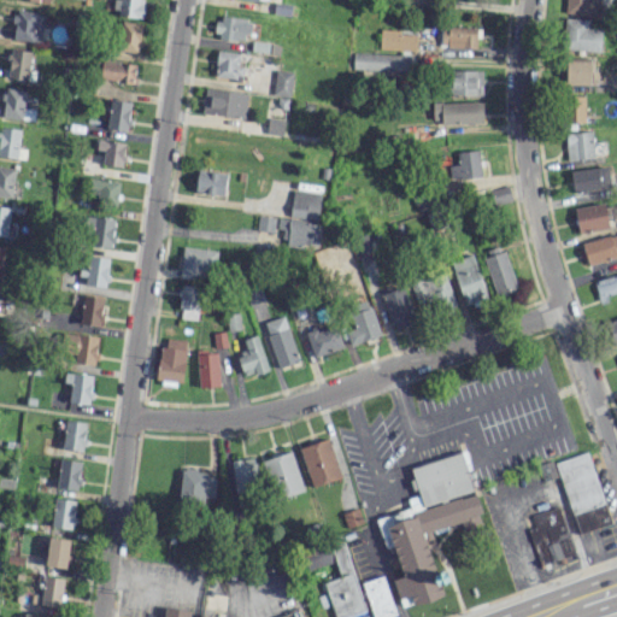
[(115,0),(115,15),(140,18),(141,0),(115,0)]
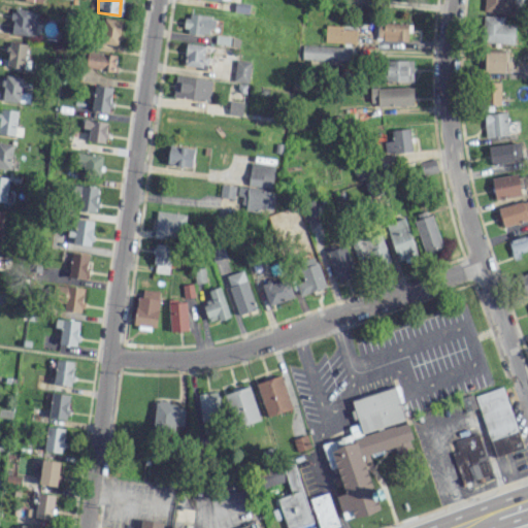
[(38,11),(13,8),(9,32),(34,36),(38,11)]
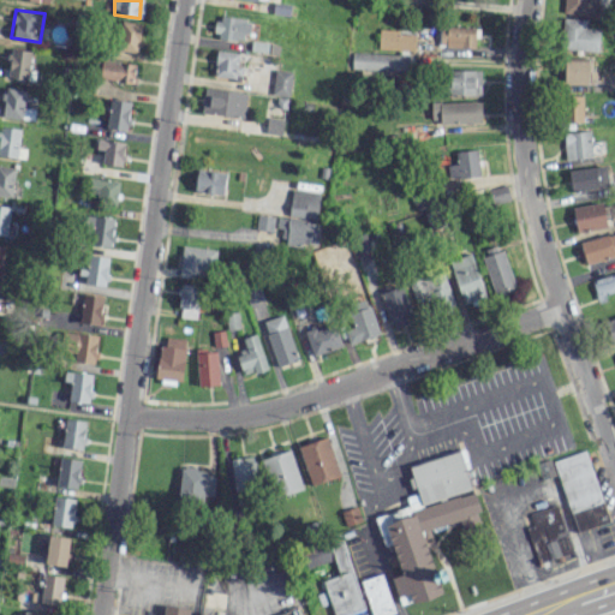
[(246,41),(249,19),(216,16),(214,37),(246,41)]
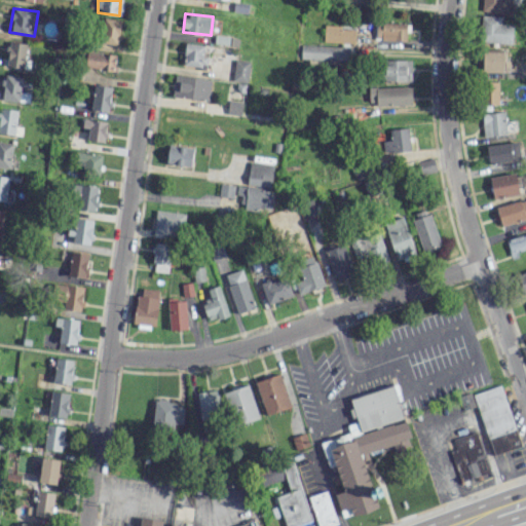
[(513,43),(513,25),(500,24),(500,16),(482,15),(481,42),(513,43)]
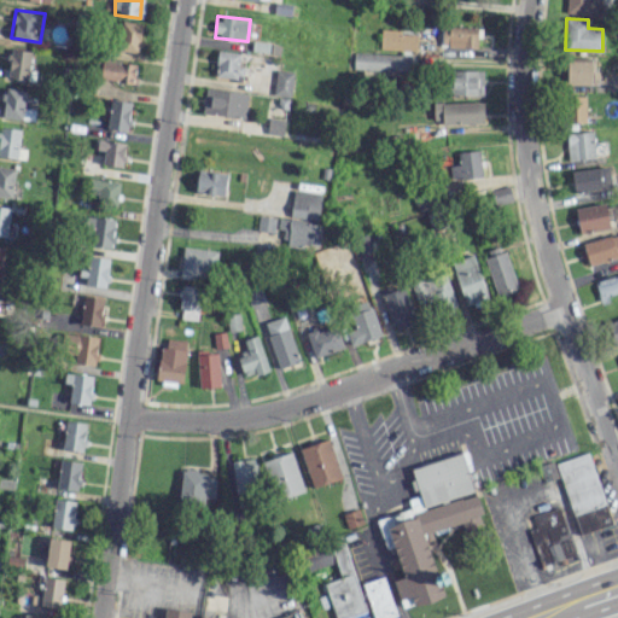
[(118,51),(139,52),(141,23),(120,22),(118,51)]
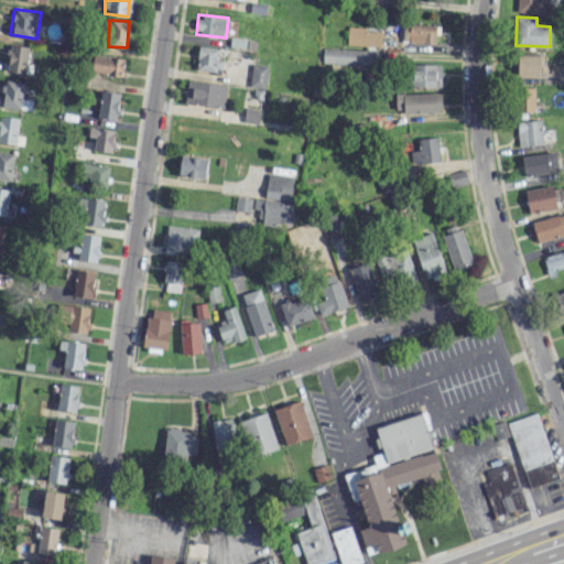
[(435,44),(435,24),(402,24),(401,43),(435,44)]
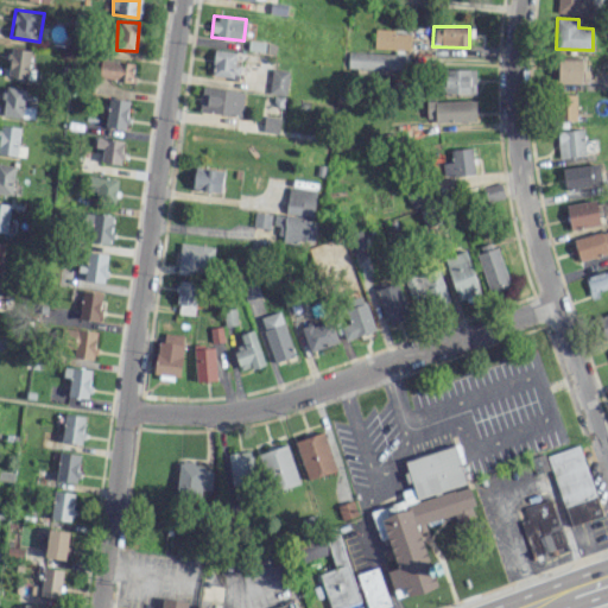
[(373,49),(409,50),(410,31),(374,30),(373,49)]
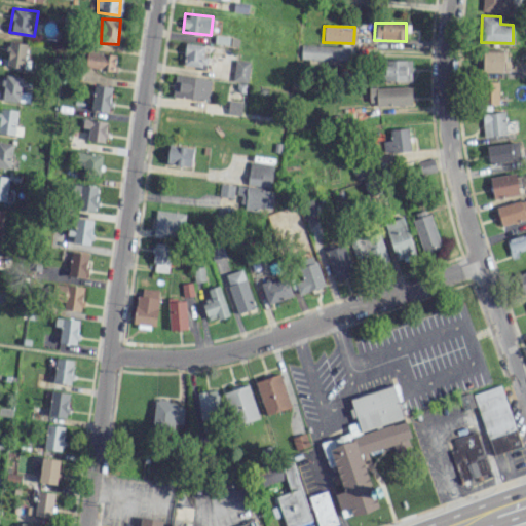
[(6,66),(23,69),(27,43),(10,41),(6,66)]
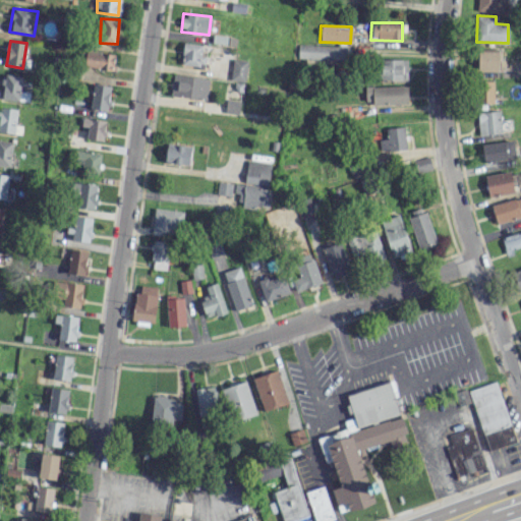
[(204,67),(205,55),(201,55),(201,44),(183,43),(181,66),(204,67)]
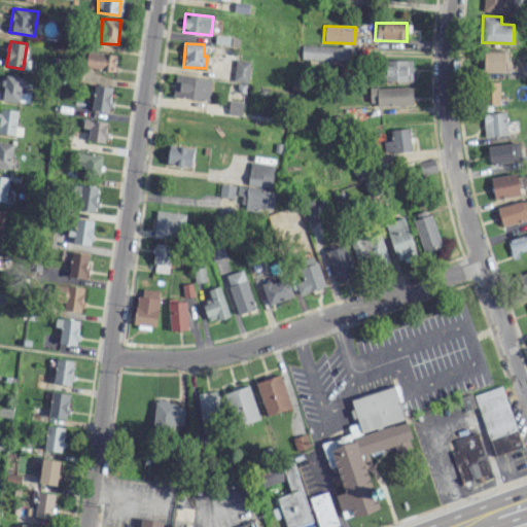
[(354,46),(301,45),(301,60),(354,61),(354,46)]
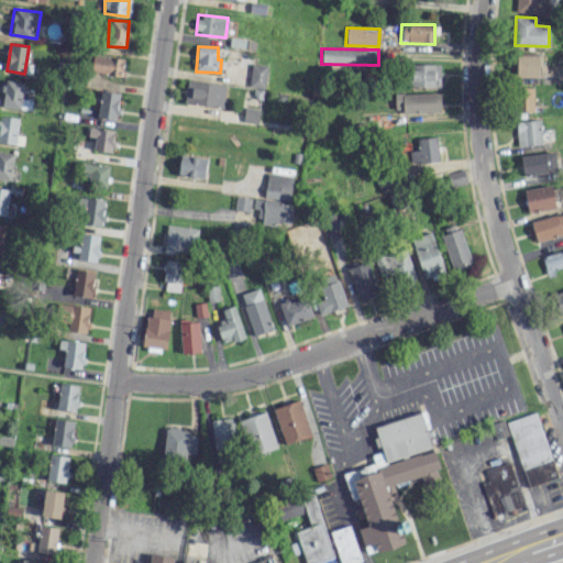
[(517,77),(540,76),(539,54),(516,55),(517,77)]
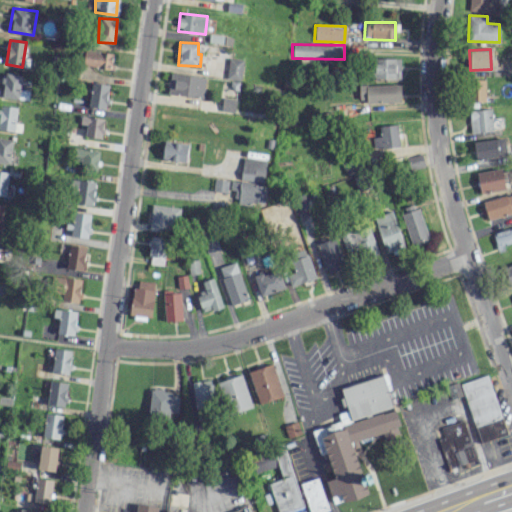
[(113,52),(84,51),(83,67),(112,68),(113,52)]
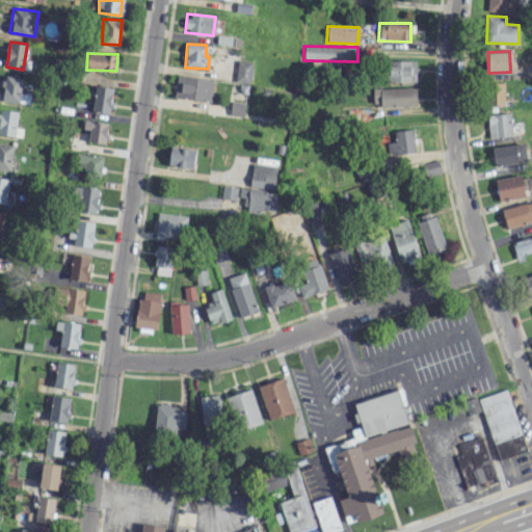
[(235,82),(249,83),(253,62),(237,60),(235,82)]
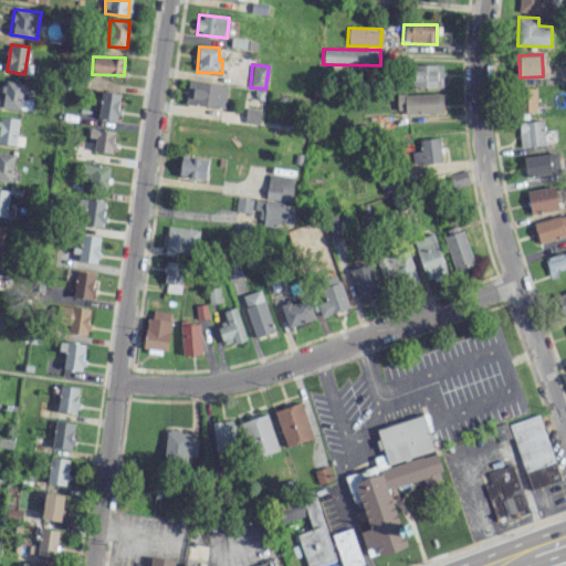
[(442,64),(413,64),(413,86),(442,87),(442,64)]
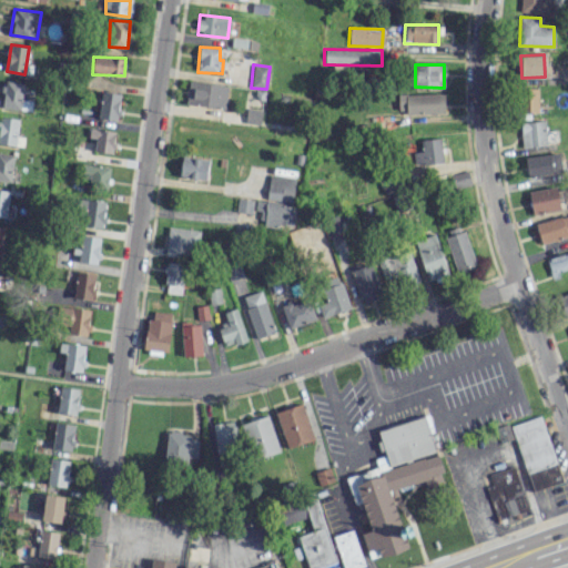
[(23,83),(6,80),(1,108),(20,110),(23,83)]
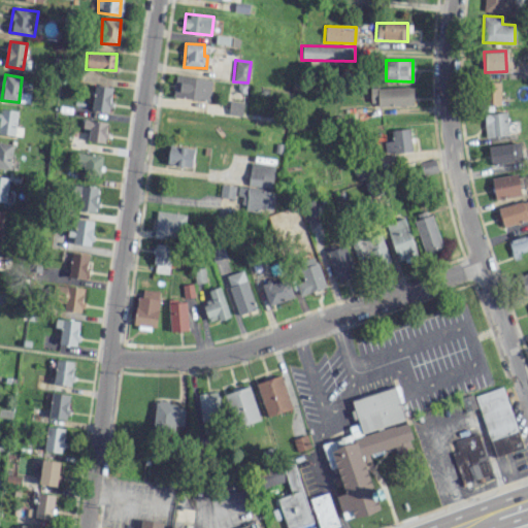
[(172,97),(209,101),(211,79),(175,75),(172,97)]
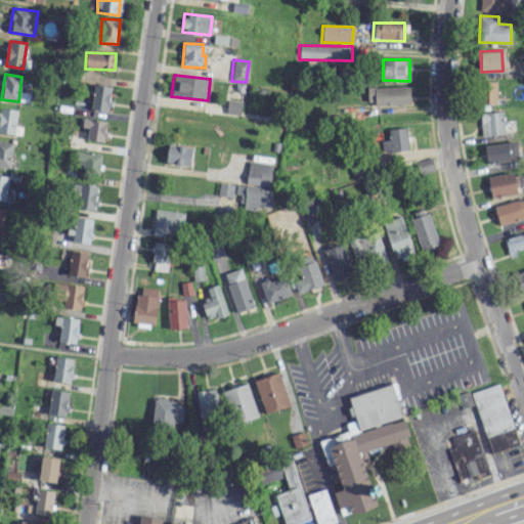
[(496,103),(496,81),(479,82),(480,104),(496,103)]
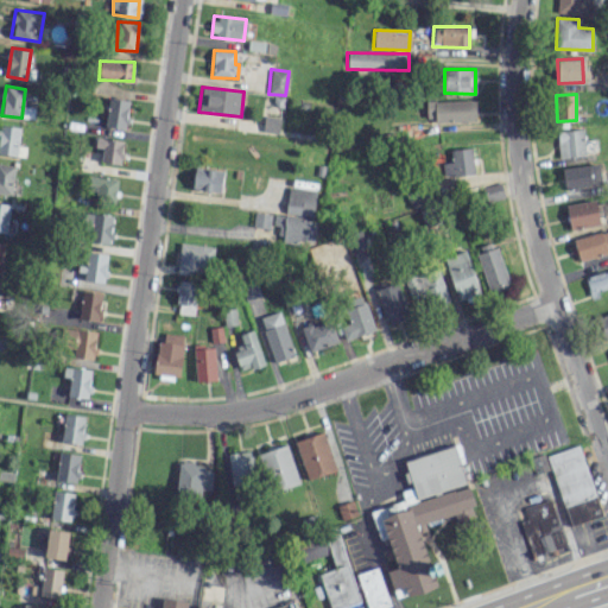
[(127,128),(127,100),(107,99),(106,127),(127,128)]
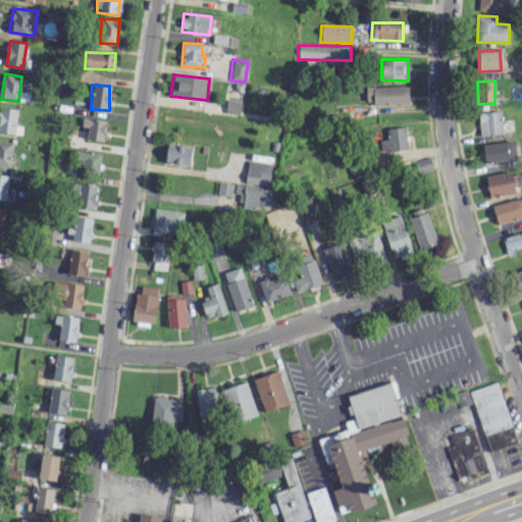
[(366,87),(366,105),(409,104),(408,86),(366,87)]
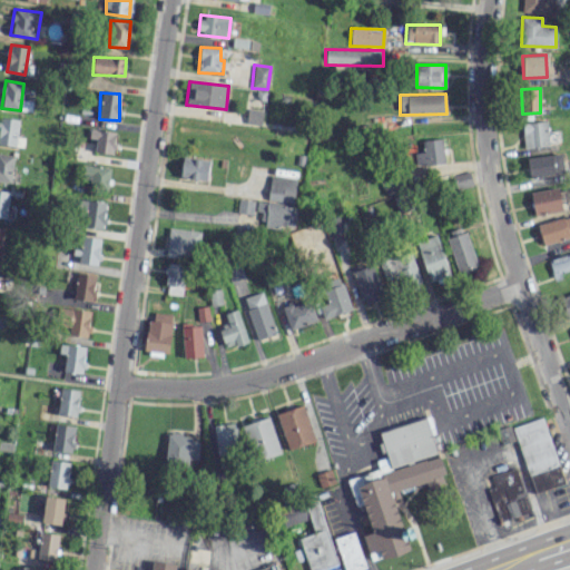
[(262,109),(247,108),(246,124),(262,125),(262,109)]
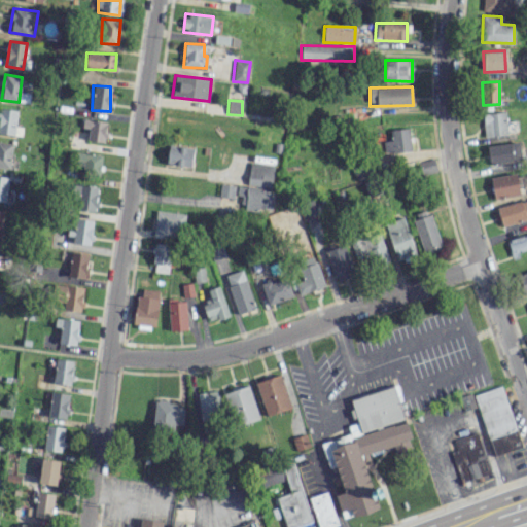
[(18,110),(0,108),(0,133),(14,135),(18,110)]
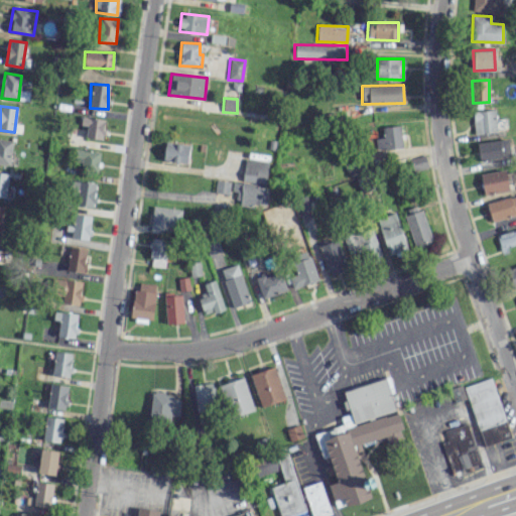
[(498,131),(495,109),(472,112),(475,134),(498,131)]
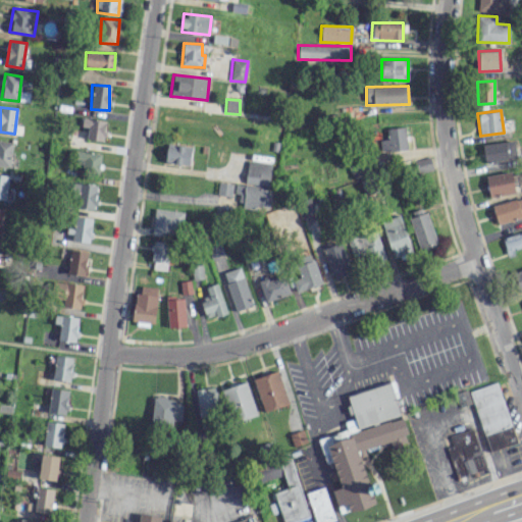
[(106,119),(83,118),(82,126),(87,126),(87,140),(104,141),(106,119)]
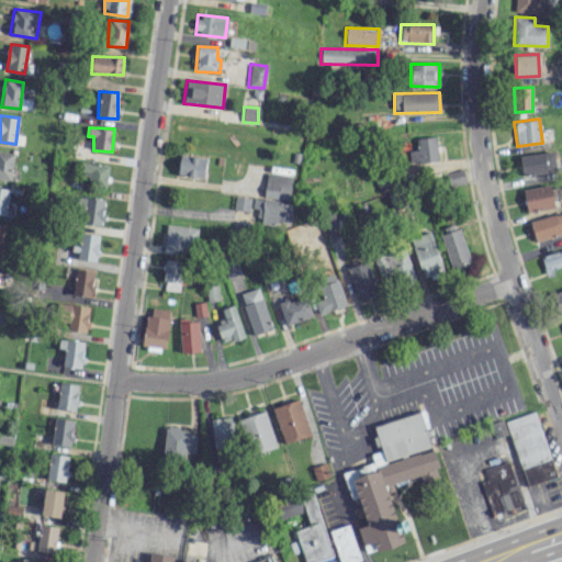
[(438,160),(436,136),(416,138),(417,149),(408,150),(409,164),(438,160)]
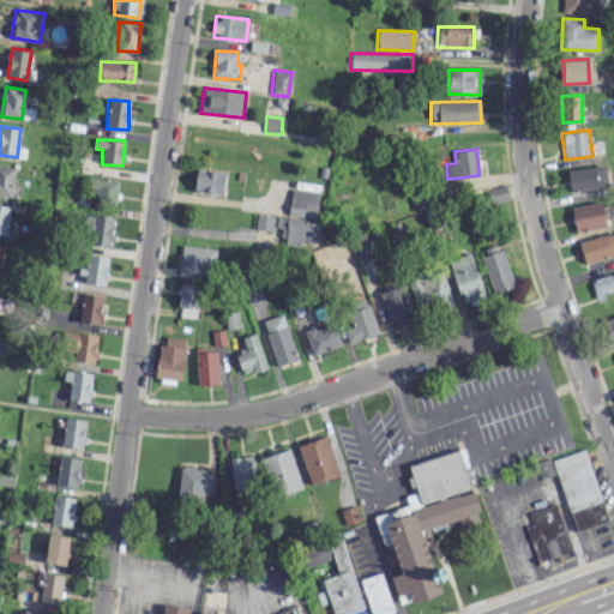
[(0,194),(11,197),(14,168),(0,164),(0,194)]
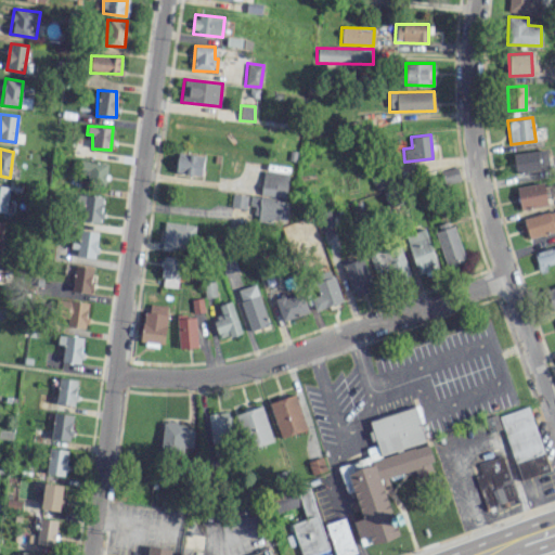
[(513,153),(515,172),(549,168),(546,150),(513,153)]
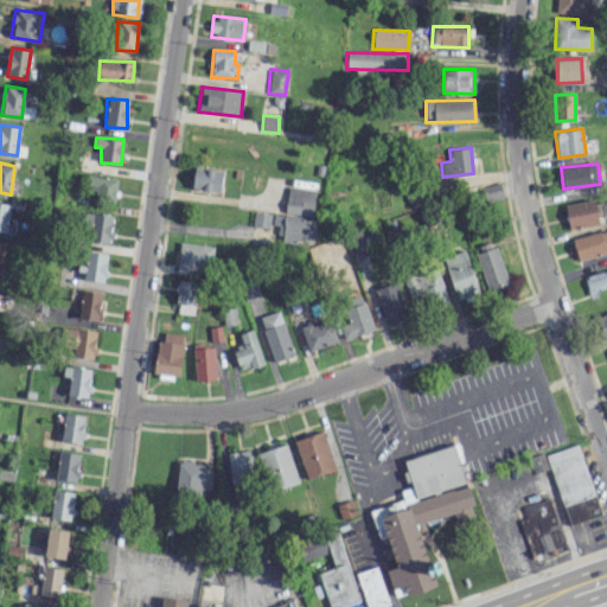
[(219,193),(223,171),(196,166),(191,189),(219,193)]
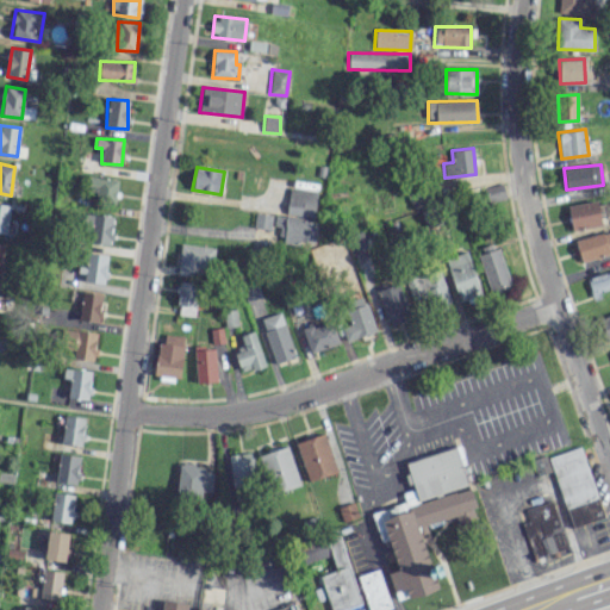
[(97,191),(97,201),(116,203),(117,179),(87,176),(87,191),(97,191)]
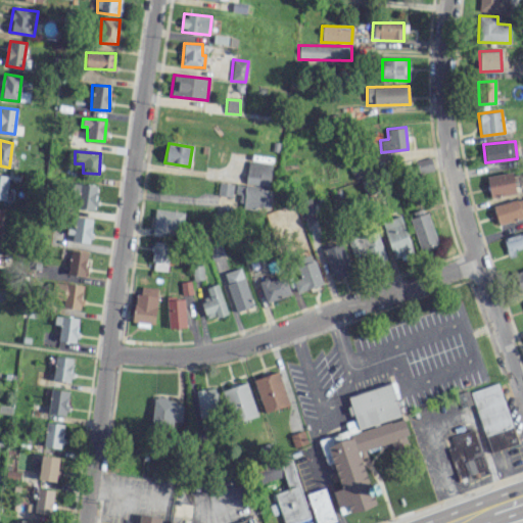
[(419,175),(434,171),(430,156),(415,160),(419,175)]
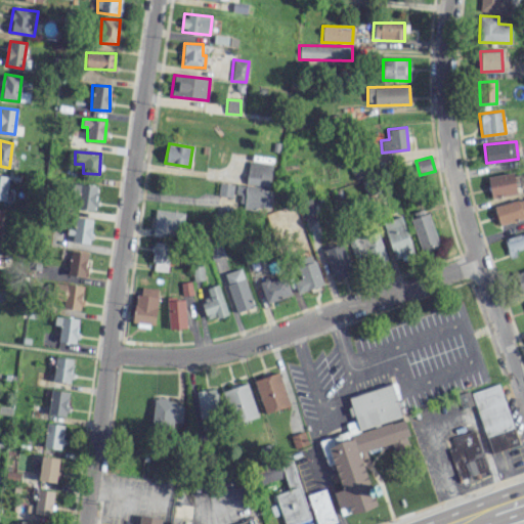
[(247,184),(270,185),(271,163),(248,163),(247,184)]
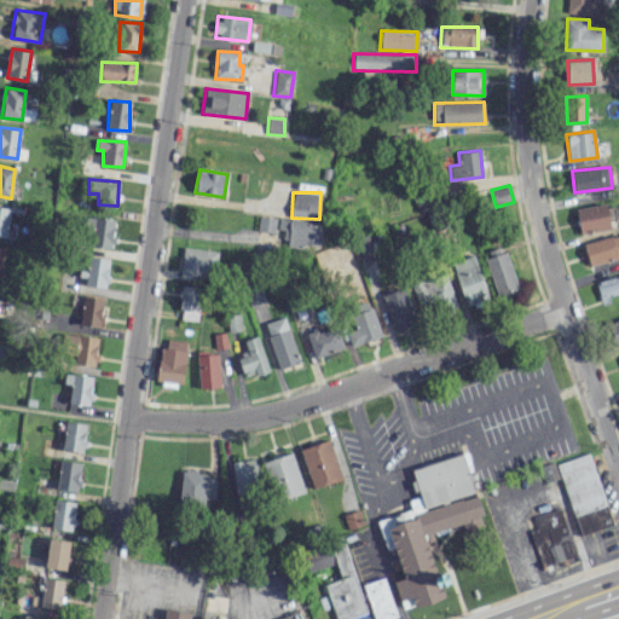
[(576,208),(580,232),(609,227),(606,203),(576,208)]
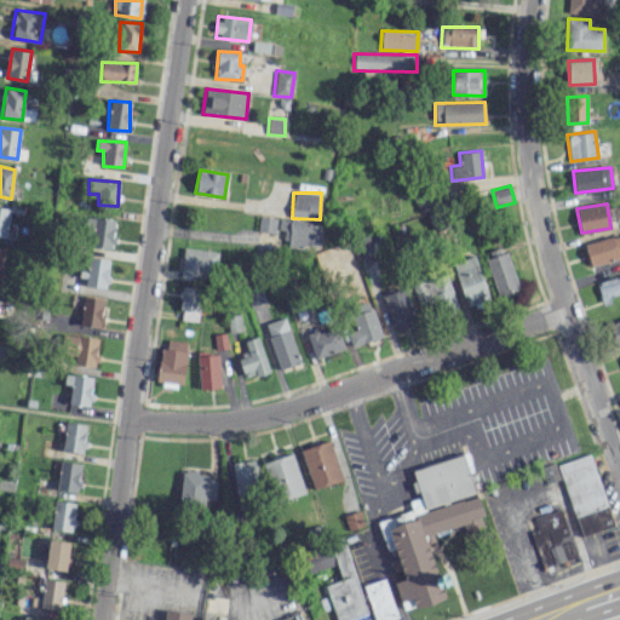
[(0,236),(10,237),(11,207),(0,206),(0,236)]
